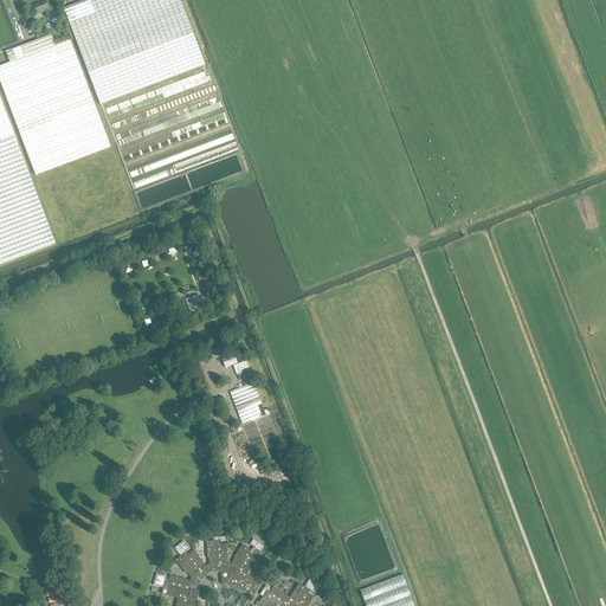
[(101,105),(206,65),(180,0),(88,0),(64,10),(101,105)]
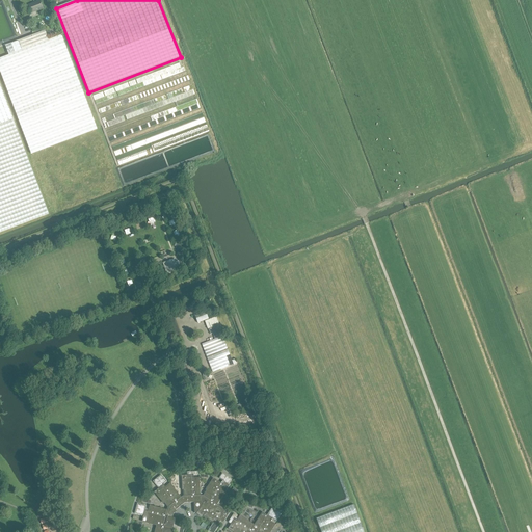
[(32,14),(44,9),(40,1),(36,2),(29,5),(32,14)]
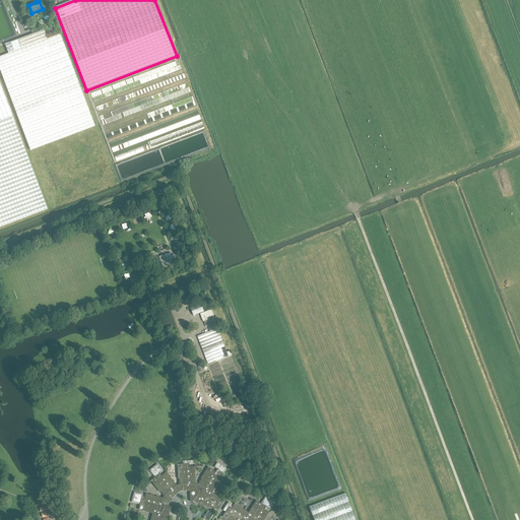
[(48,40),(44,30),(5,45),(9,54),(0,57),(0,69),(30,150),(95,126),(60,35),(48,40)]
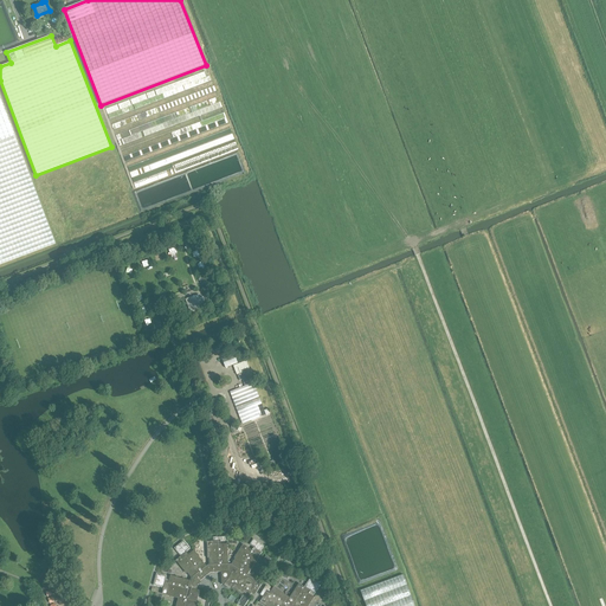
[(0,264),(56,244),(0,96),(0,264)]
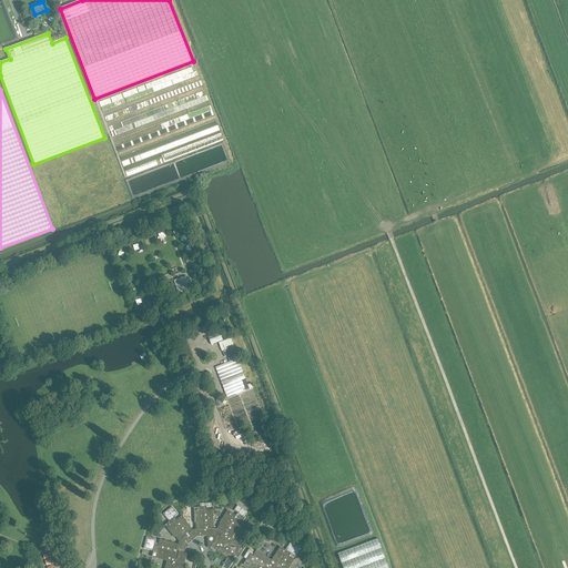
[(174,281),(178,290),(179,293),(194,287),(191,280),(186,282),(185,276),(174,281)]
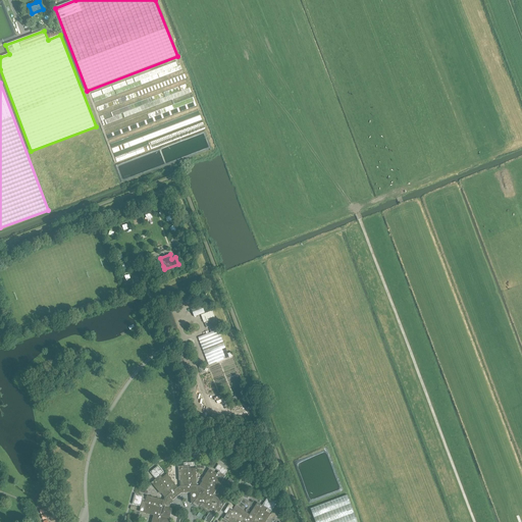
[(197,307),(196,303),(190,306),(191,309),(194,317),(205,313),(202,305),(197,307)]
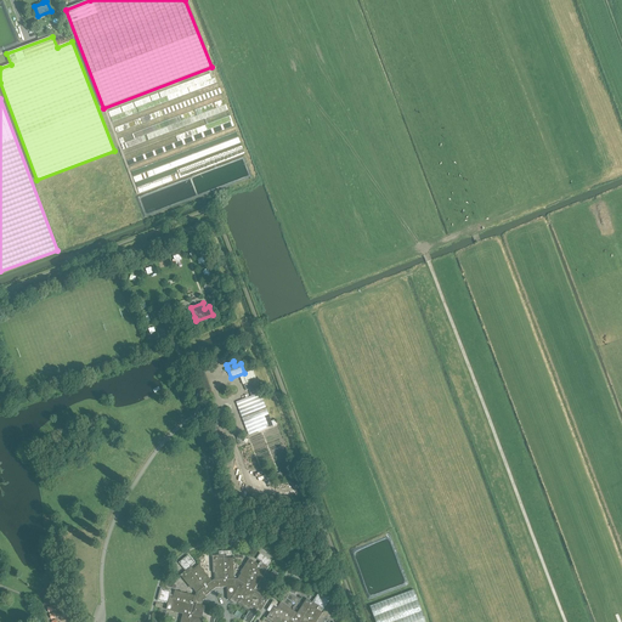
[(213,393),(202,365),(196,367),(204,391),(204,390),(207,395),(213,393)]
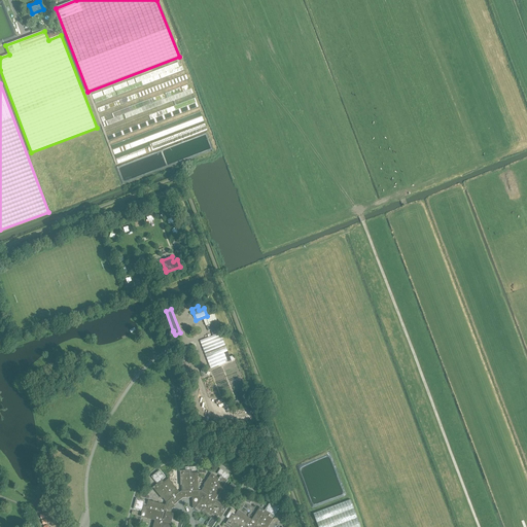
[(206,326),(208,331),(211,330),(213,336),(218,334),(216,328),(214,329),(212,323),(211,322),(216,320),(214,314),(210,315),(203,318),(206,326)]
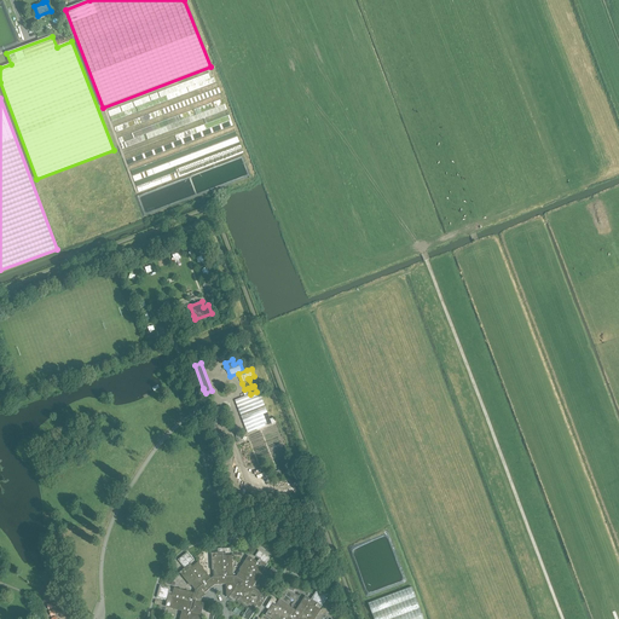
[(259,391),(235,400),(248,433),(272,424),(276,423),(273,418),(270,420),(259,391)]
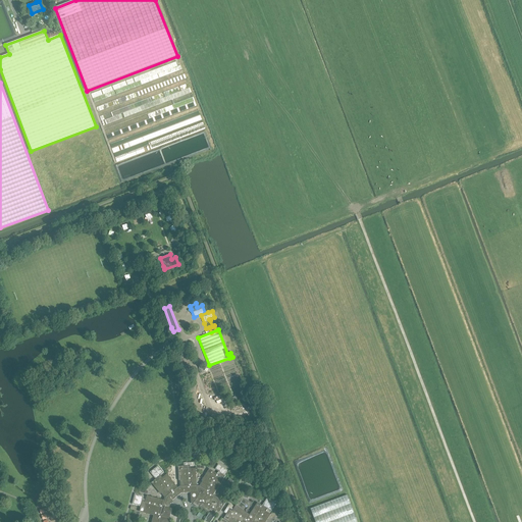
[(135,493),(134,498),(133,504),(141,507),(140,512),(153,516),(151,521),(168,521),(172,509),(169,508),(170,504),(171,504),(173,502),(172,501),(181,493),(191,492),(191,504),(198,508),(199,507),(209,513),(204,521),(206,521),(210,521),(214,517),(213,516),(217,511),(219,513),(225,503),(213,494),(225,476),(223,475),(226,470),(218,464),(215,469),(218,472),(217,474),(209,469),(201,481),(202,481),(200,485),(197,486),(196,468),(190,469),(190,466),(194,465),(194,462),(184,463),(184,466),(178,466),(178,481),(179,481),(180,486),(178,487),(167,474),(162,478),(160,475),(164,472),(158,466),(150,472),(155,479),(151,483),(160,494),(161,493),(164,498),(164,500),(147,496),(145,502),(142,501),(144,497),(135,493)]
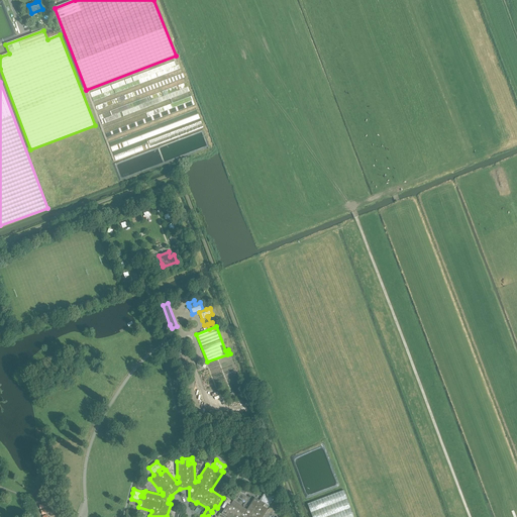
[(312,516),(353,516),(344,490),(307,504),(312,516)]
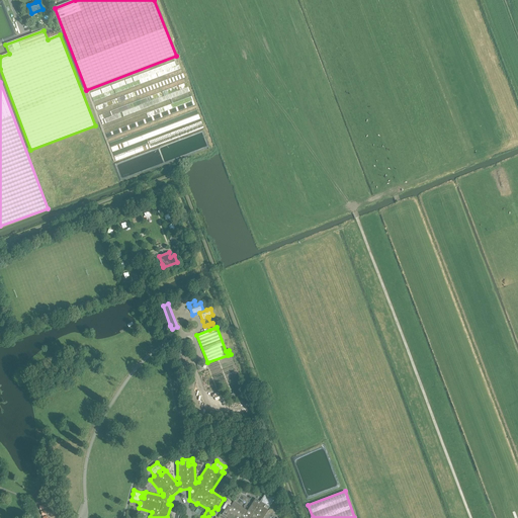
[(263,517),(268,511),(263,507),(265,505),(269,507),(273,500),(265,495),(260,502),(255,499),(248,511),(234,502),(231,507),(228,505),(231,501),(228,500),(223,508),(225,510),(222,515),(227,517),(263,517)]
